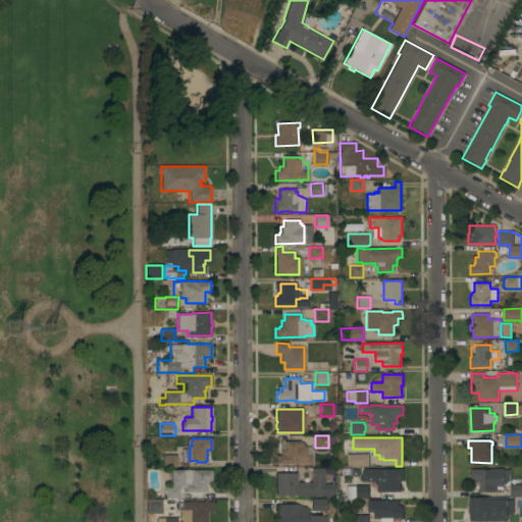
[(276,464),(276,455),(280,456),(280,451),(284,451),(284,441),(301,441),(301,442),(303,442),(303,446),(307,446),(307,448),(312,449),(311,464),(276,464)]
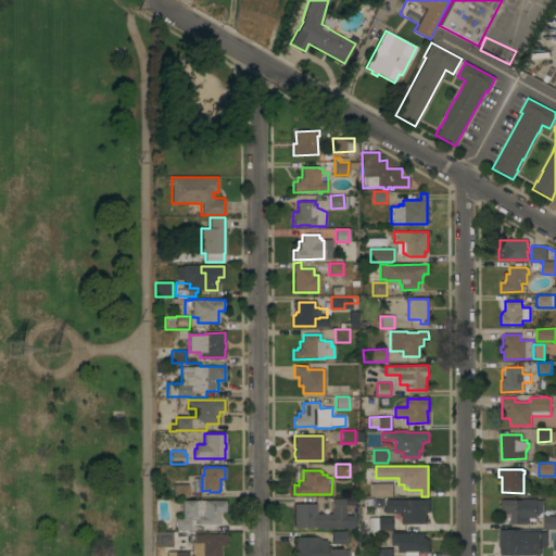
[(393,496),(370,496),(370,483),(392,483),(393,496)]
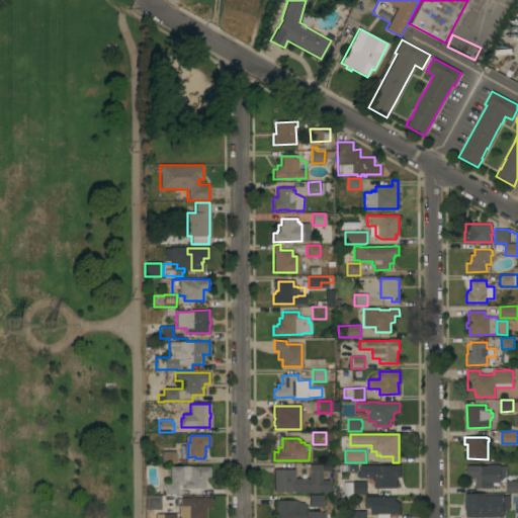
[(175,451),(175,464),(162,464),(162,451),(175,451)]
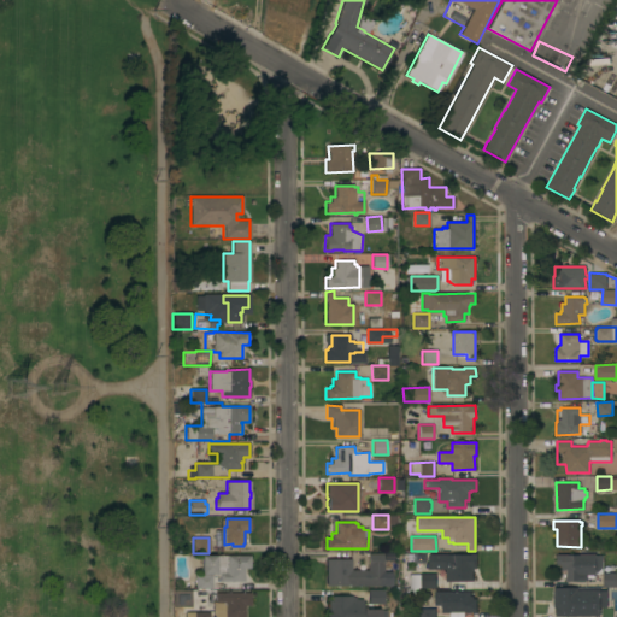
[(327,586),(327,559),(351,559),(351,570),(368,570),(368,553),(383,553),(383,571),(392,571),(392,586),(327,586)]
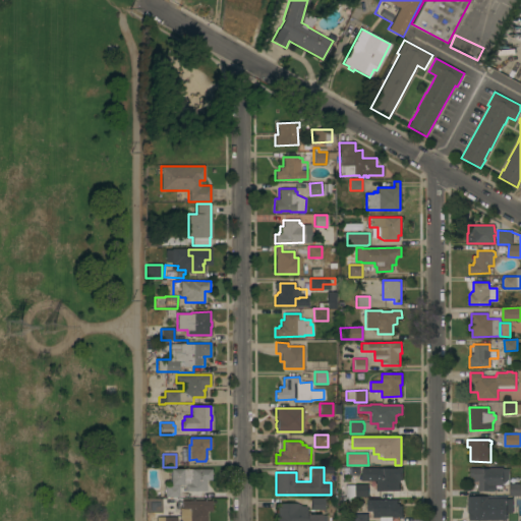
[(361,481),(361,467),(399,468),(399,467),(403,467),(403,480),(399,480),(399,491),(377,490),(369,485),(367,481),(361,481)]
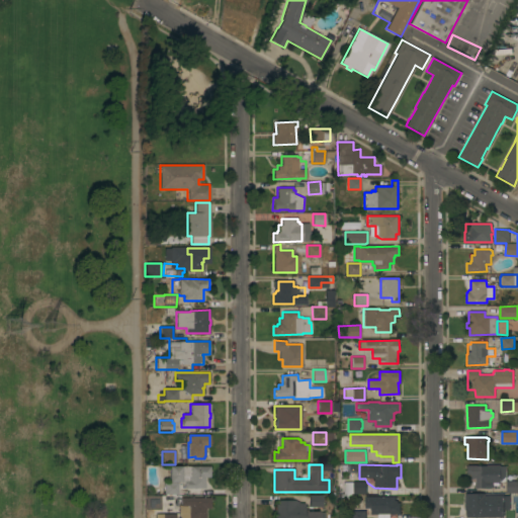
[(210,477),(204,477),(204,488),(184,489),(184,483),(178,483),(178,482),(169,482),(169,466),(210,465),(210,477)]
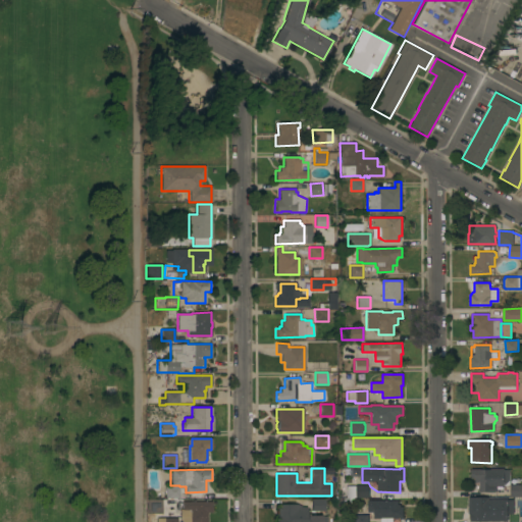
[(504,469),(504,470),(510,470),(510,485),(504,485),(504,486),(503,486),(503,489),(498,489),(498,491),(494,491),(494,492),(479,492),(479,482),(475,482),(475,478),(471,478),(471,469),(504,469)]
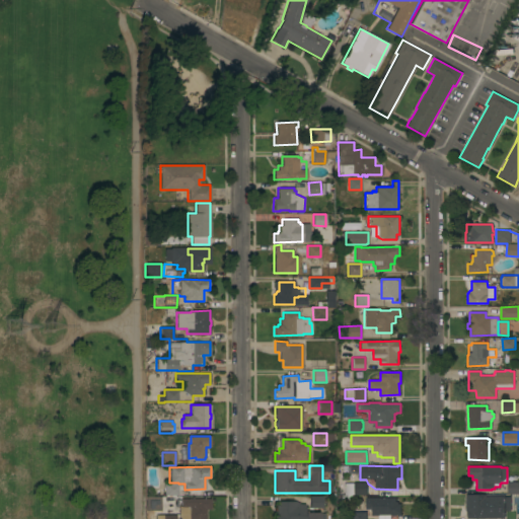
[(518,494),(512,494),(512,512),(505,512),(505,515),(499,515),(499,517),(466,518),(466,494),(507,494),(507,482),(518,482),(518,494)]
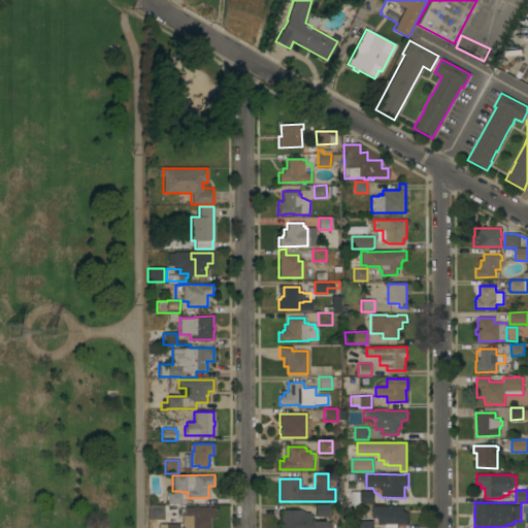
[(167,504),(167,492),(180,491),(182,503),(167,504)]
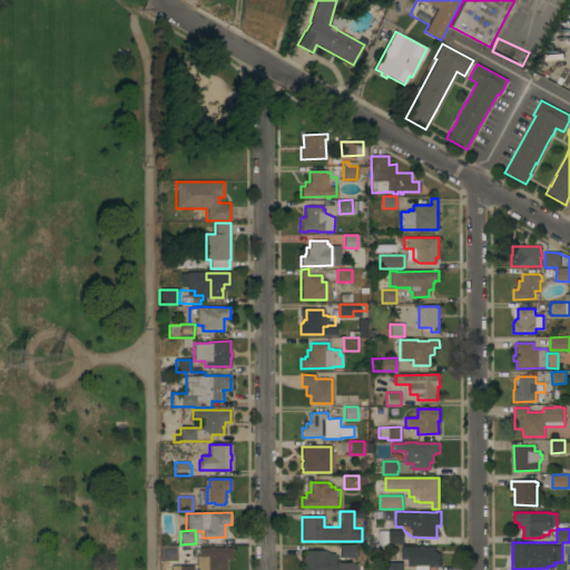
[(403,543),(379,543),(377,530),(403,530),(403,543)]
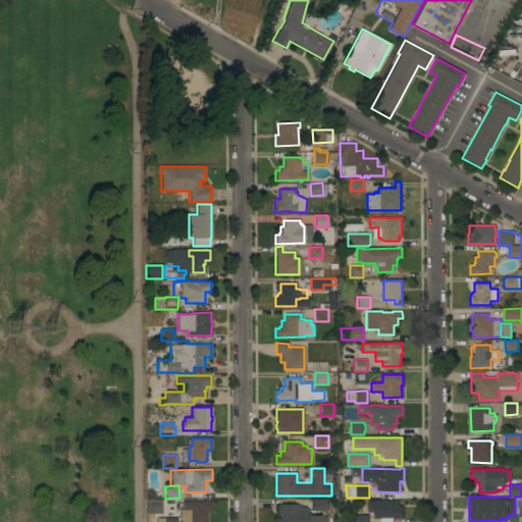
[(324,499),(324,511),(311,511),(311,499),(324,499)]
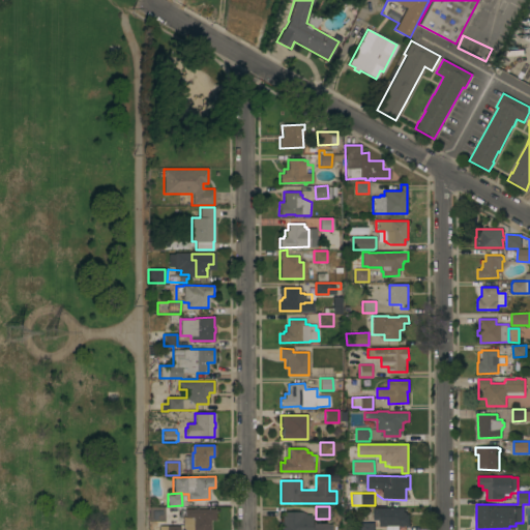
[(215,509),(215,521),(210,521),(210,529),(185,529),(183,528),(183,517),(185,517),(185,508),(215,509)]
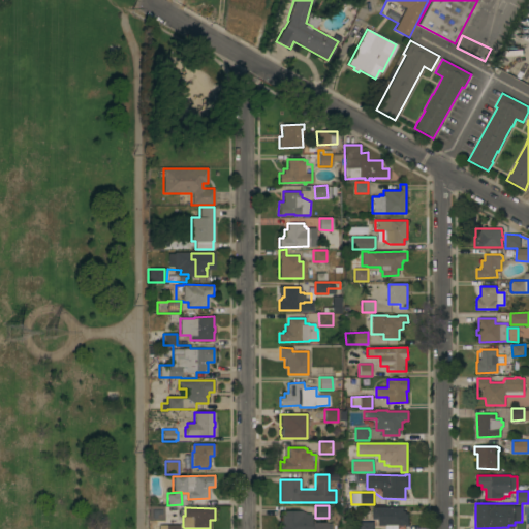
[(403,507),(403,511),(405,511),(406,514),(408,514),(408,524),(398,525),(398,528),(356,528),(356,526),(360,526),(360,522),(373,522),(374,525),(386,525),(385,507),(403,507)]
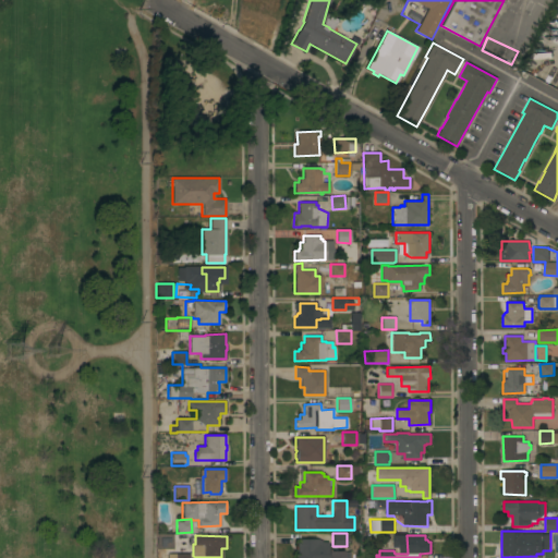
[(296,538),(317,538),(323,542),(328,542),(328,550),(343,550),(343,557),(295,557),(295,552),(296,552),(296,538)]
